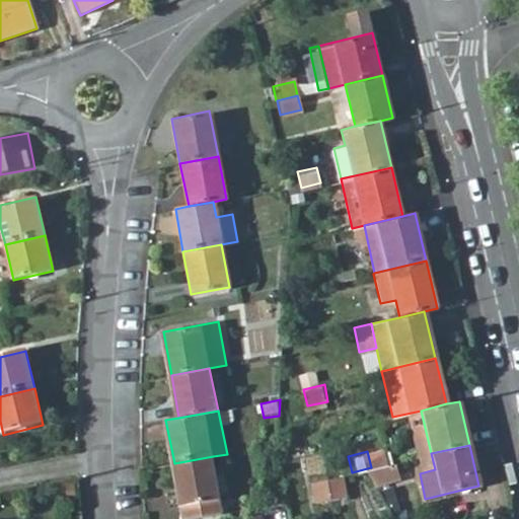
[(417,457),(420,473),(435,469),(431,453),(417,457)]
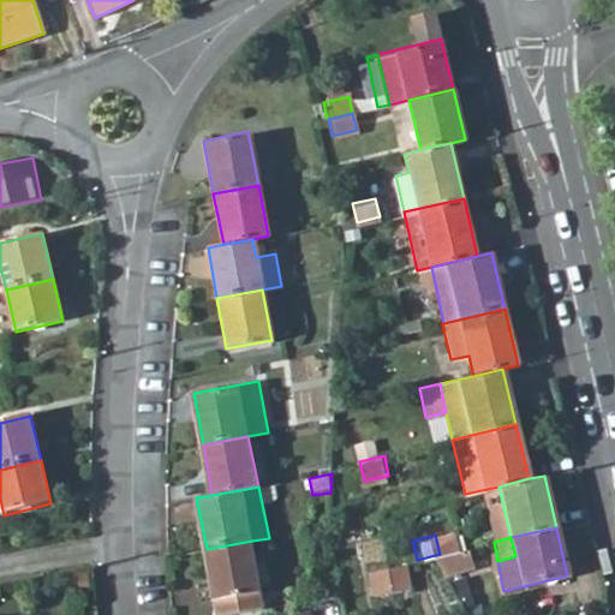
[(219,613),(264,604),(252,541),(207,549),(219,613)]
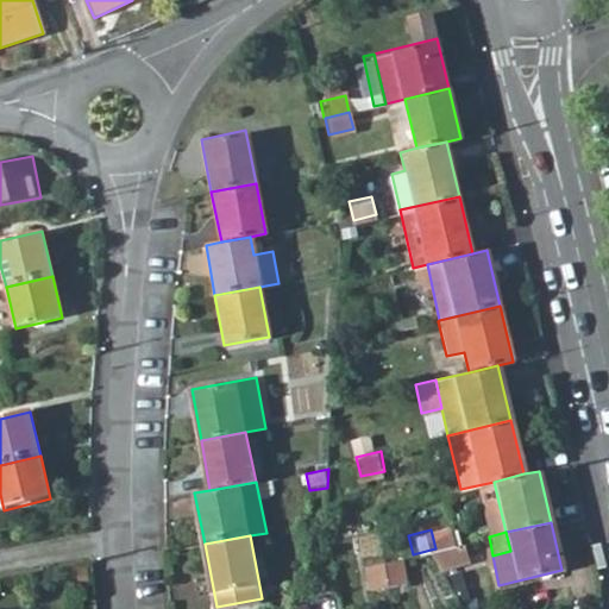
[(601,544),(591,546),(597,571),(602,570),(608,569),(601,544)]
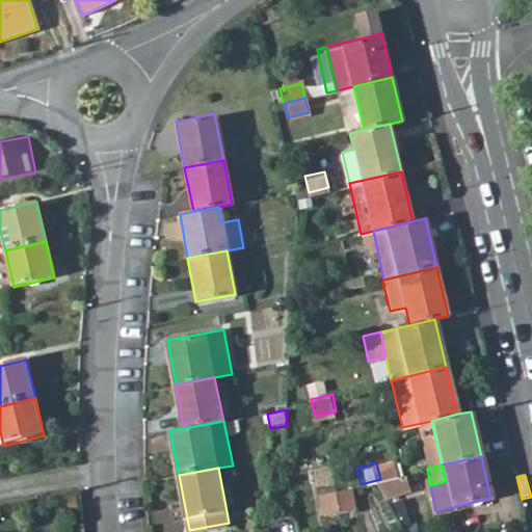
[(380,479),(376,480),(384,495),(400,490),(397,476),(380,479)]
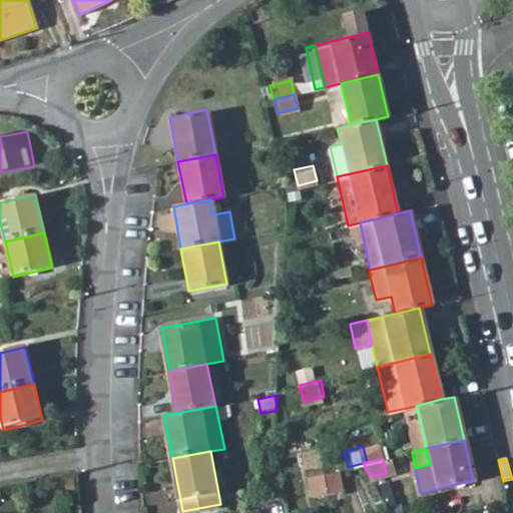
[(325,472),(328,490),(342,487),(338,469),(325,472)]
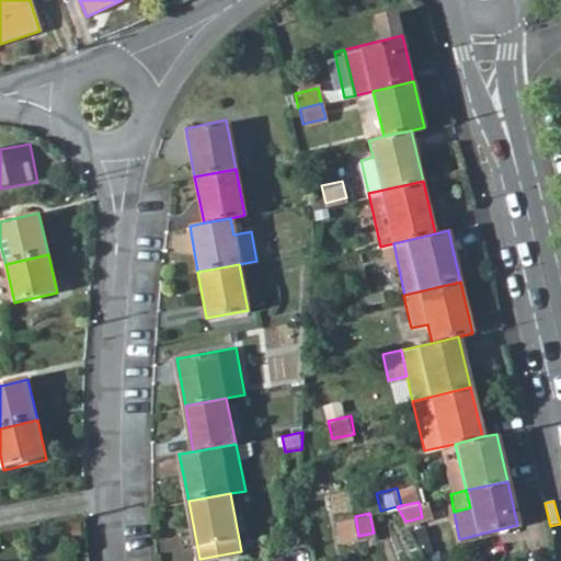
[(339,521),(343,539),(358,536),(355,516),(339,521)]
